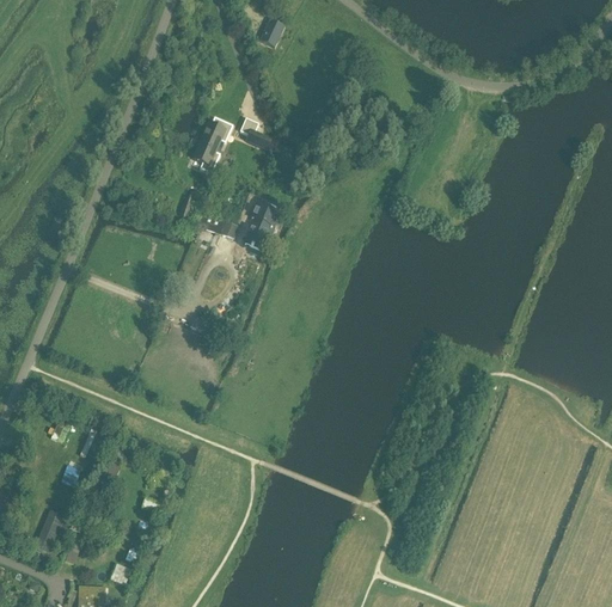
[(269,17),(259,38),(264,41),(274,46),(276,40),(274,37),(277,29),(281,30),(283,24),(269,17)]
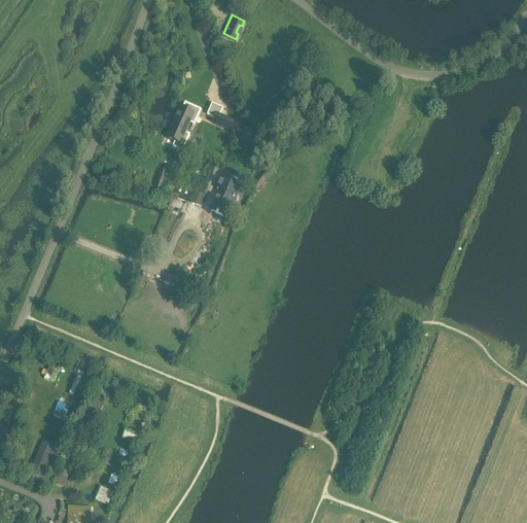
[(165,135),(174,139),(172,144),(181,148),(188,132),(189,132),(187,131),(192,121),(194,121),(200,106),(184,99),(182,104),(179,103),(165,135)]
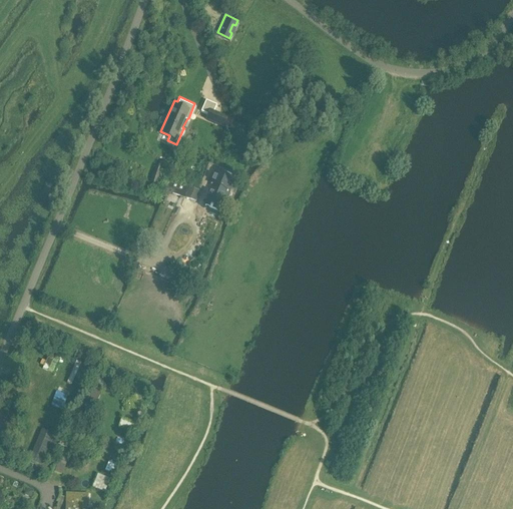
[(228,115),(213,108),(216,102),(215,102),(211,112),(201,108),(206,98),(205,97),(200,108),(208,112),(206,116),(224,124),(228,115)]
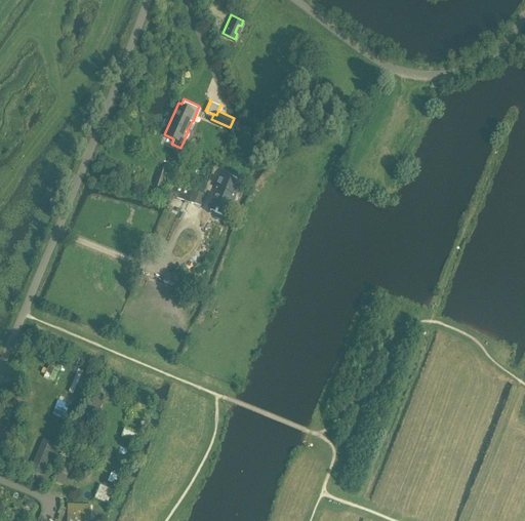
[(214,186),(217,187),(209,207),(221,212),(230,192),(233,193),(238,182),(219,173),(214,186)]
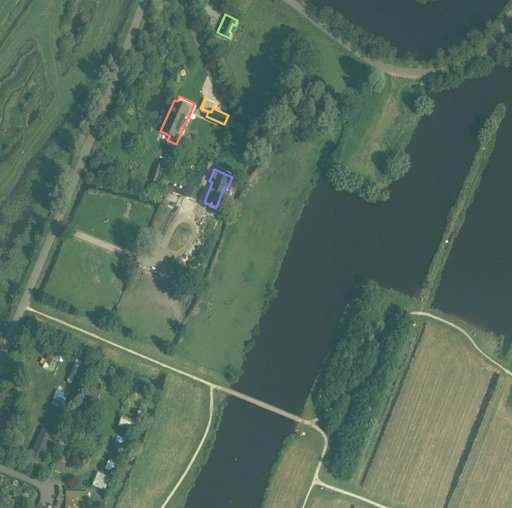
[(174,185),(172,190),(184,195),(186,190),(174,185)]
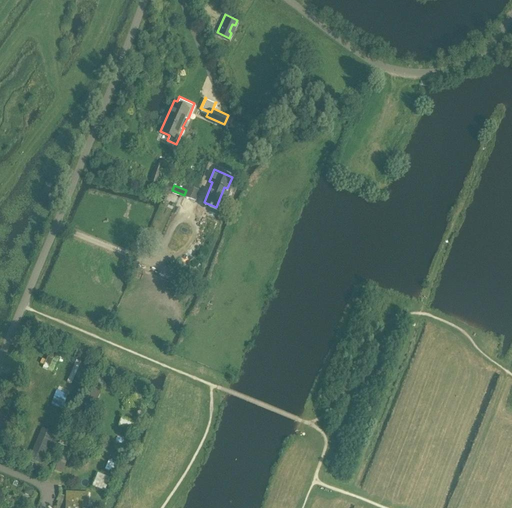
[(178,281),(192,285),(196,274),(182,269),(178,281)]
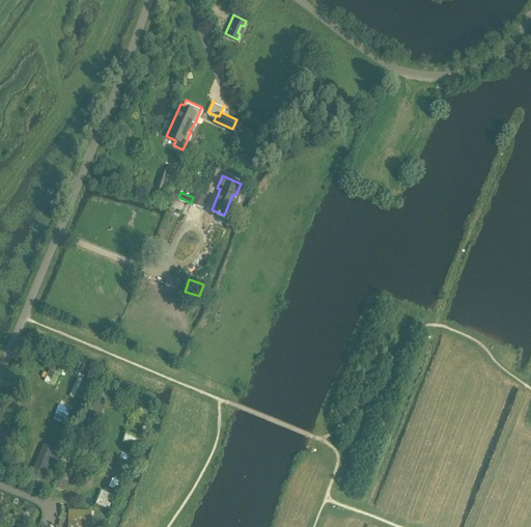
[(100,385),(93,389),(102,403),(108,398),(100,385)]
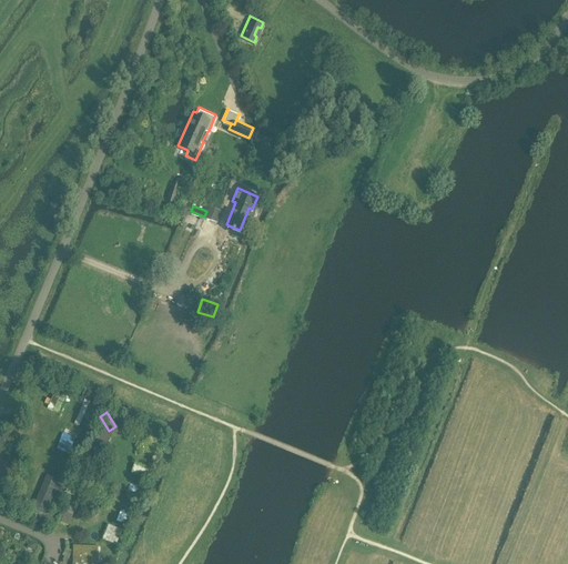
[(94,432),(85,452),(97,456),(105,436),(94,432)]
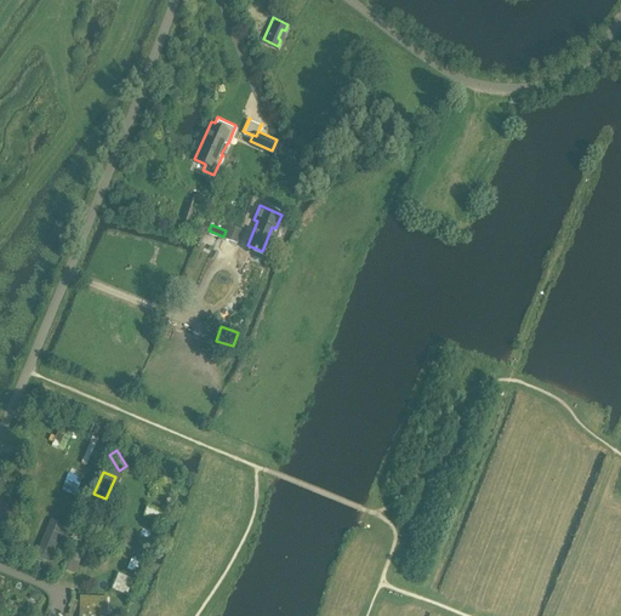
[(148,488),(151,491),(143,513),(155,518),(164,496),(158,494),(159,494),(163,492),(165,490),(166,485),(165,482),(164,478),(160,475),(157,475),(152,478),(149,480),(148,484),(148,488)]
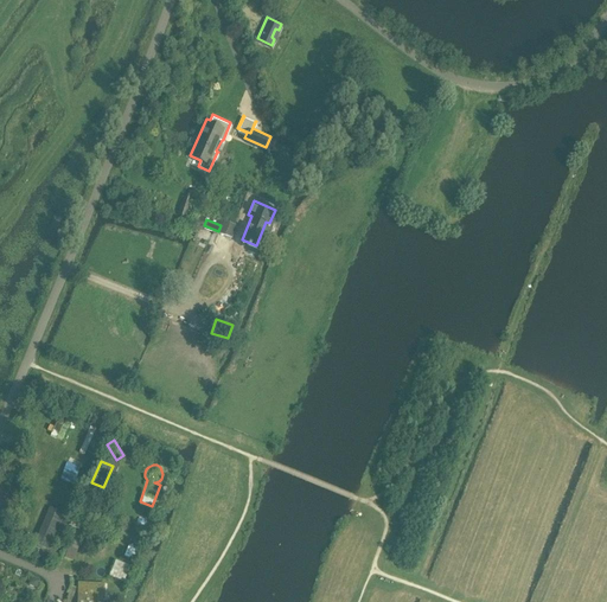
[(49,505),(34,538),(25,535),(23,542),(32,546),(31,550),(44,555),(62,511),(49,505)]
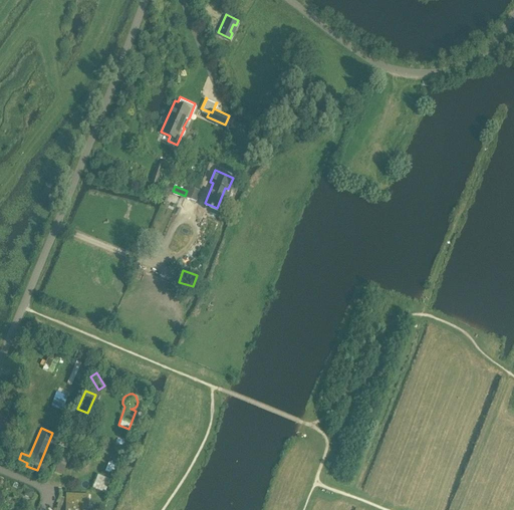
[(70,450),(63,447),(52,473),(58,476),(61,472),(65,464),(70,450)]
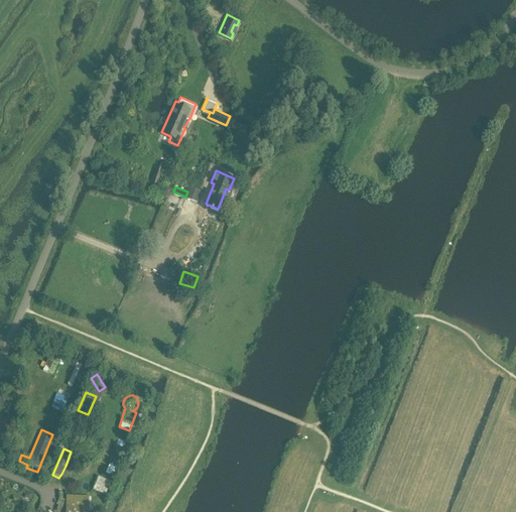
[(98,474),(92,487),(105,493),(110,479),(98,474)]
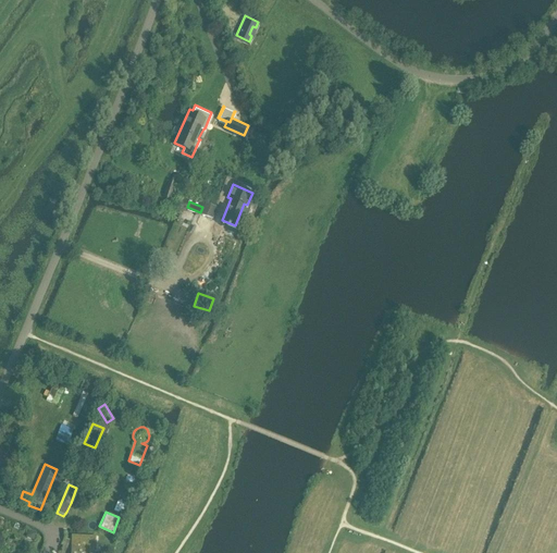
[(60,552),(94,552),(96,532),(71,531),(71,538),(65,536),(60,552)]
